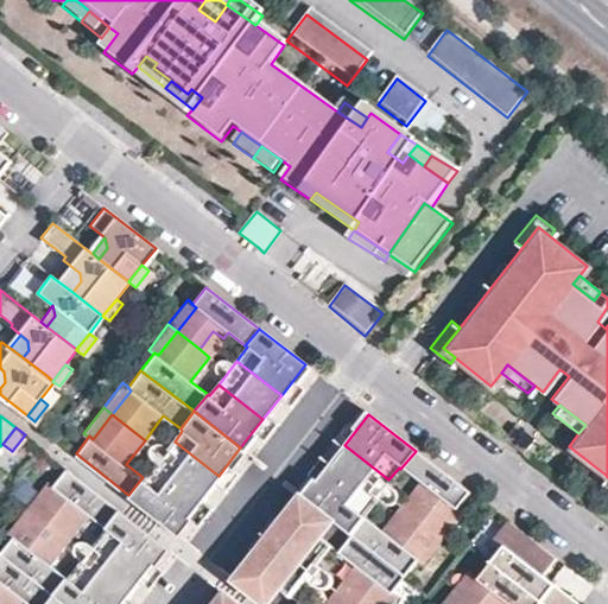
[(219,476),(175,442),(156,465),(200,500),(219,476)]
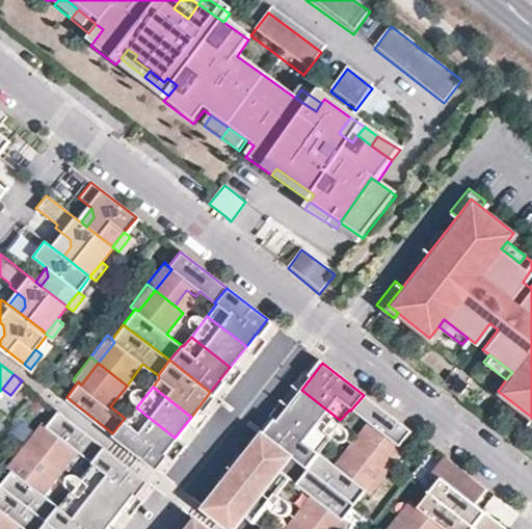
[(324,442),(340,420),(301,390),(285,411),(324,442)]
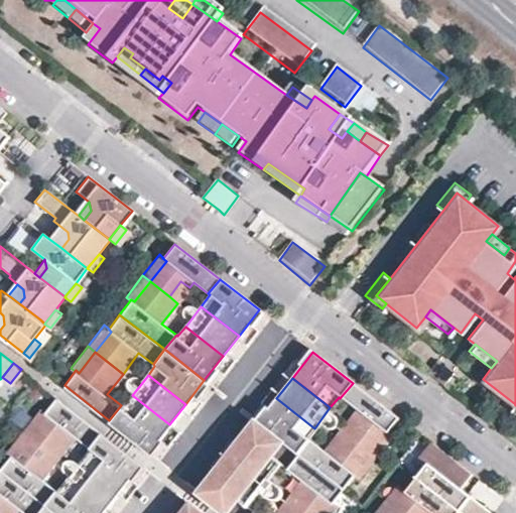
[(397,418),(353,383),(340,398),(355,409),(351,414),(359,421),(347,437),(365,452),(383,430),(386,432),(387,432),(397,418)]
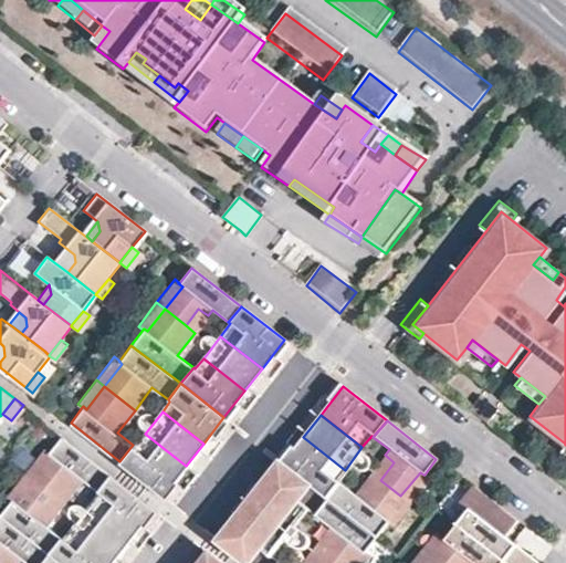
[(119,461),(163,496),(186,466),(145,434),(135,446),(133,445),(119,461)]
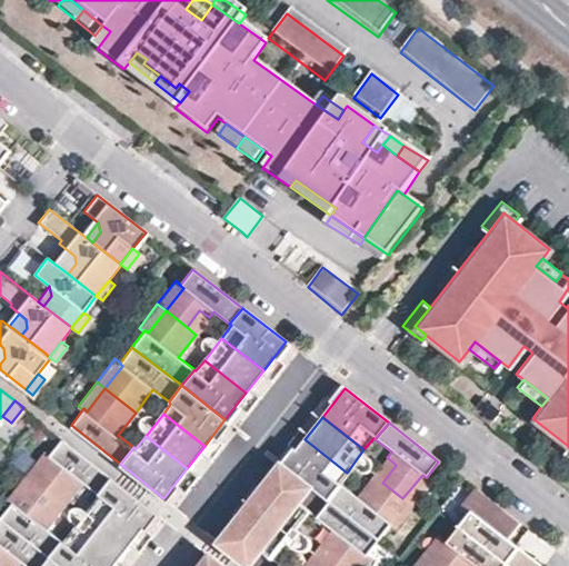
[(33,480),(63,504),(82,480),(98,493),(111,476),(61,437),(49,453),(48,454),(52,456),(33,480)]
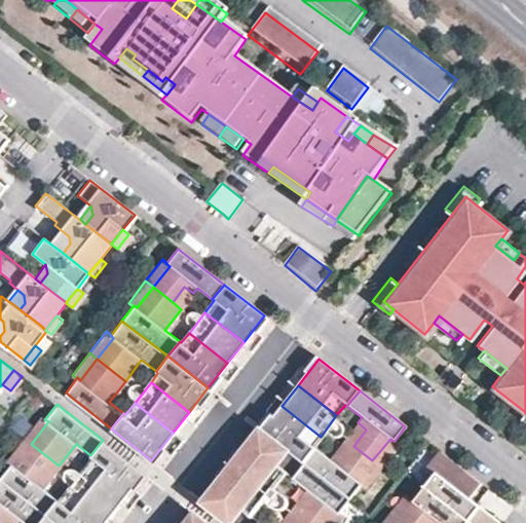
[(282,406),(261,433),(301,464),(313,449),(311,448),(321,437),(282,406)]
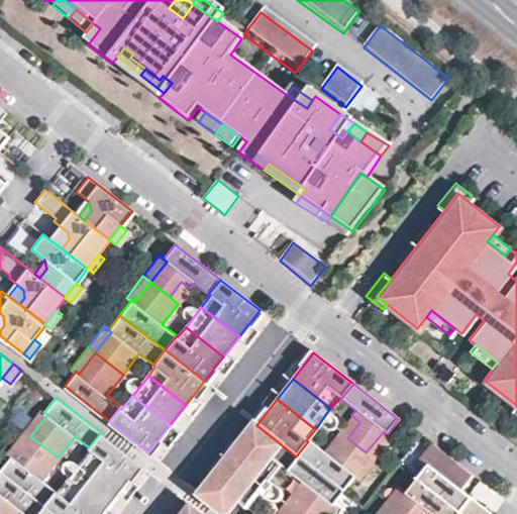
[(40,408),(22,430),(30,436),(47,414),(43,412),(44,411),(40,408)]
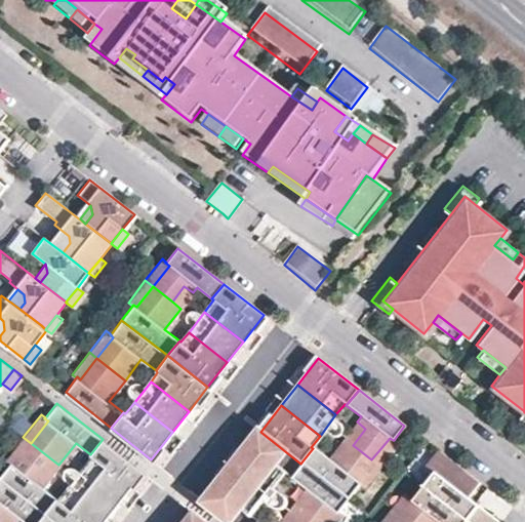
[(289,479),(300,464),(260,432),(205,502),(230,521),(254,521),(257,518),(250,512),(235,500),(266,460),(281,472),(289,479)]
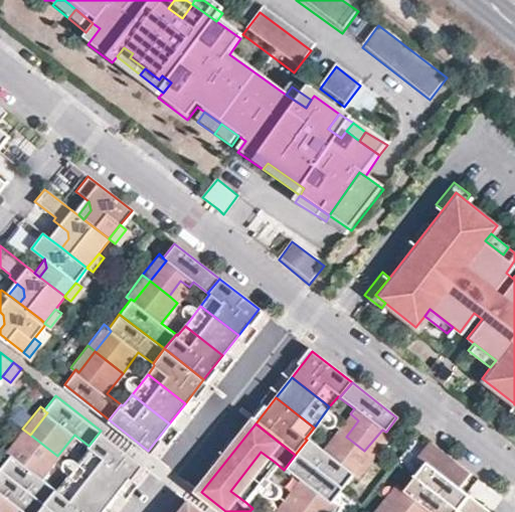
[(14,457),(30,435),(22,429),(5,451),(9,455),(10,454),(14,457)]
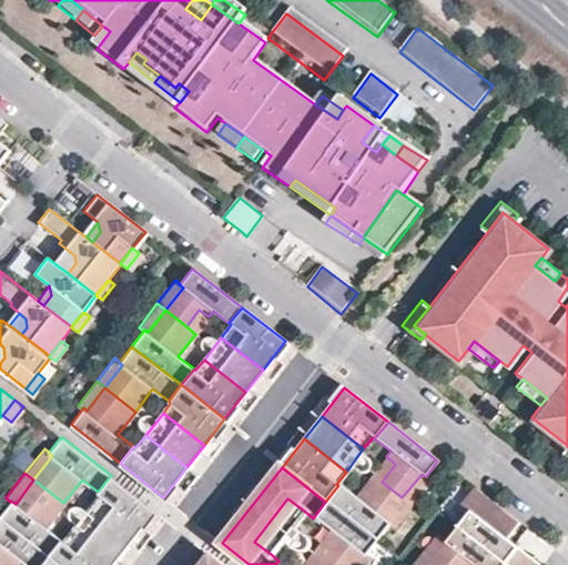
[(375,541),(387,525),(387,524),(384,521),(402,497),(382,482),(373,474),(354,497),(338,485),(325,502),(375,541)]
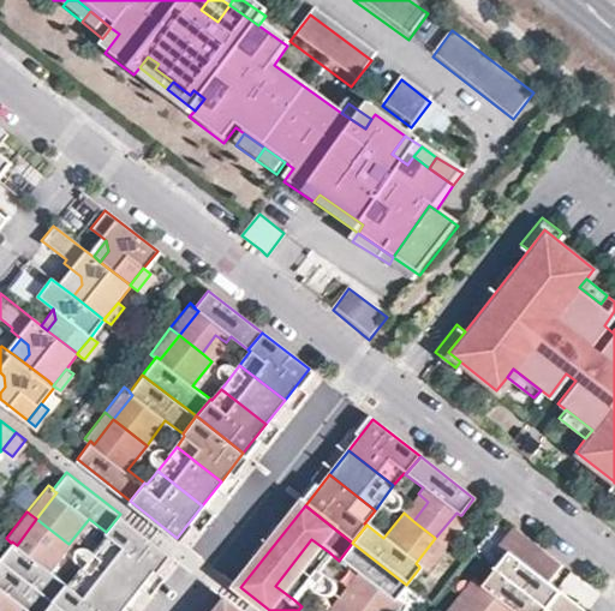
[(435,538),(446,546),(466,519),(461,515),(460,515),(457,513),(435,538)]
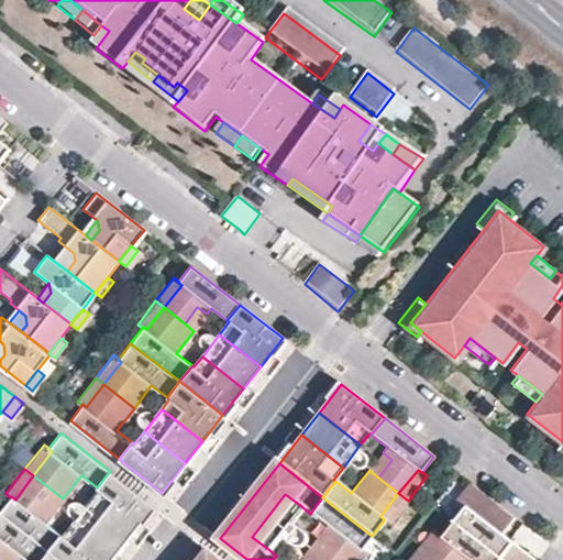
[(153,505),(110,471),(97,487),(99,489),(90,501),(131,533),(153,505)]
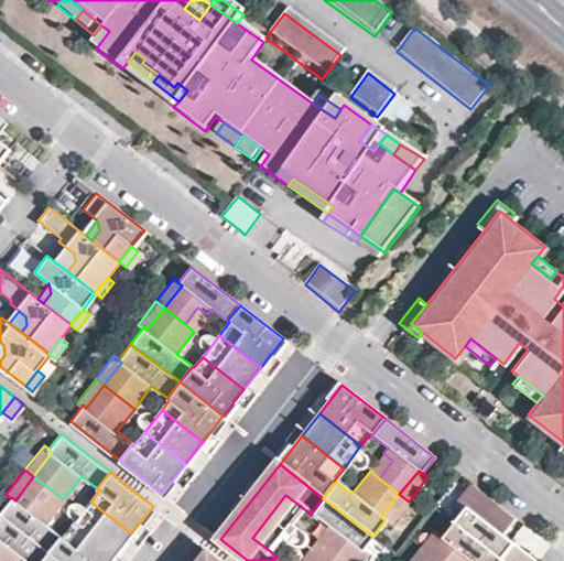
[(0,510),(0,514),(49,552),(61,536),(44,522),(63,499),(33,476),(15,500),(11,497),(10,498),(0,510)]
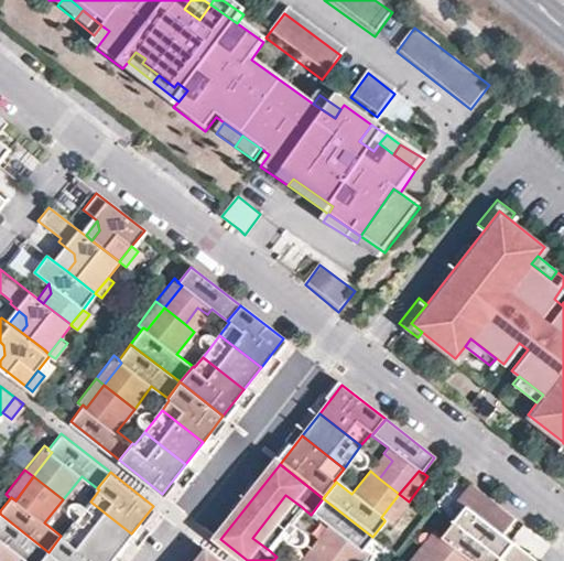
[(464,508),(477,491),(469,484),(456,500),(464,508)]
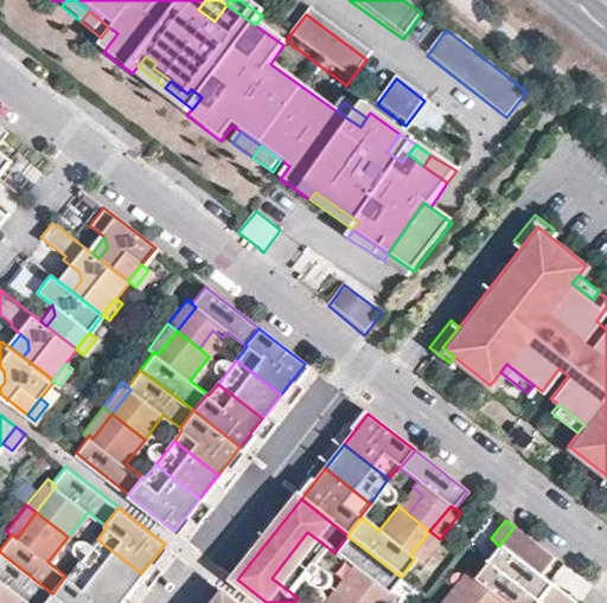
[(536,562),(544,552),(513,527),(499,546),(487,560),(541,602),(569,602),(549,588),(551,584),(540,575),(537,573),(536,562)]
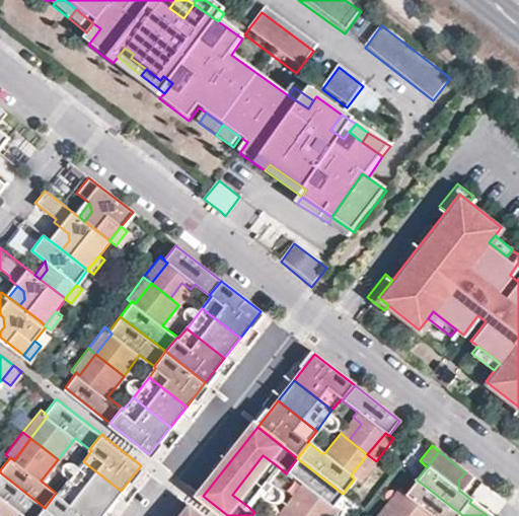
[(376,461),(367,454),(351,475),(354,478),(354,480),(358,483),(376,461)]
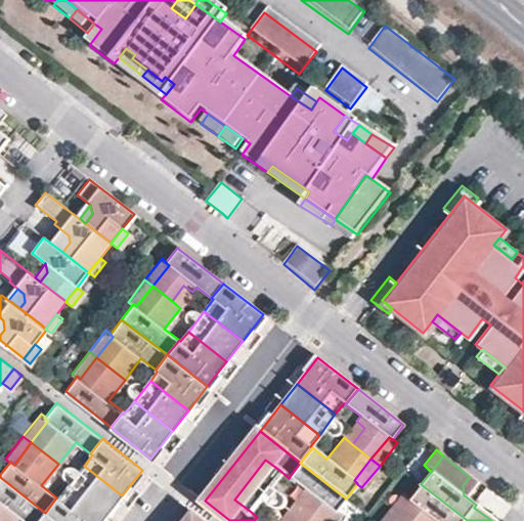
[(280,471),(265,460),(234,500),(250,511),(258,501),(265,507),(269,502),(275,507),(282,497),(276,492),(280,488),(272,482),(280,471)]
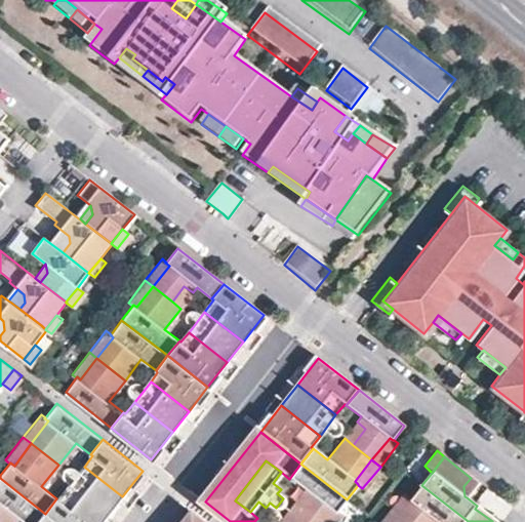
[(288,510),(304,521),(322,521),(331,511),(334,514),(335,513),(347,499),(300,464),(289,479),(304,490),(288,510)]
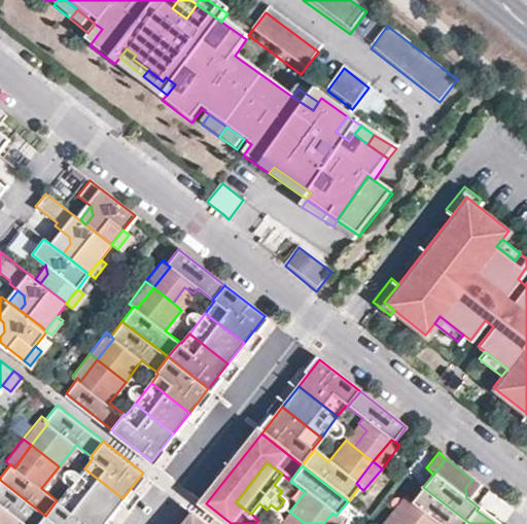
[(123,498),(84,468),(68,490),(106,520),(123,498)]
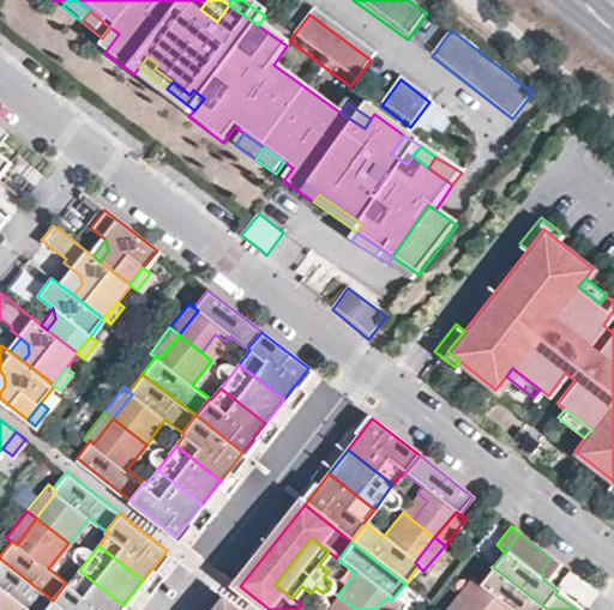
[(0,559),(0,609),(16,609),(22,604),(29,609),(43,609),(53,601),(0,559)]
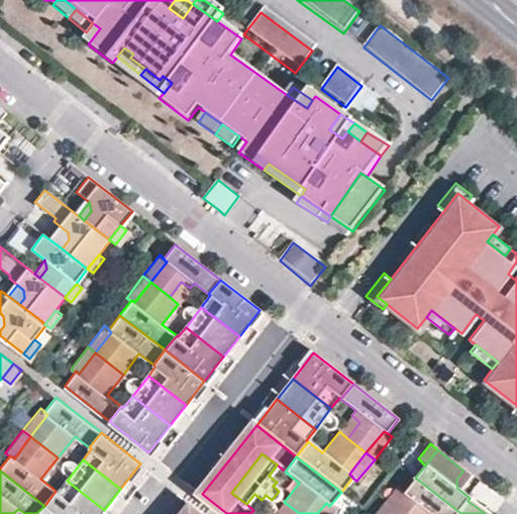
[(456,479),(457,489),(459,490),(471,476),(463,471),(456,479)]
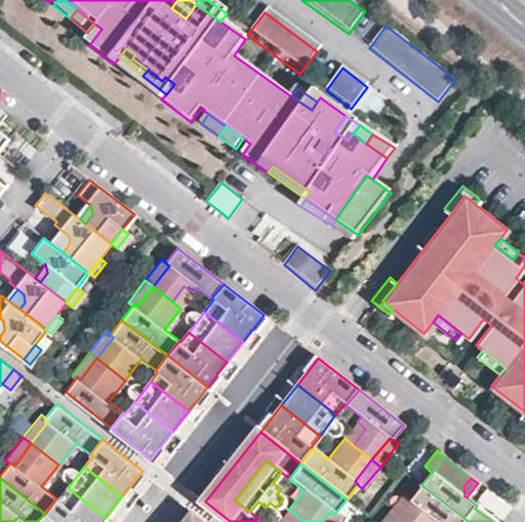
[(468,521),(421,485),(411,499),(399,515),(408,521),(468,521)]
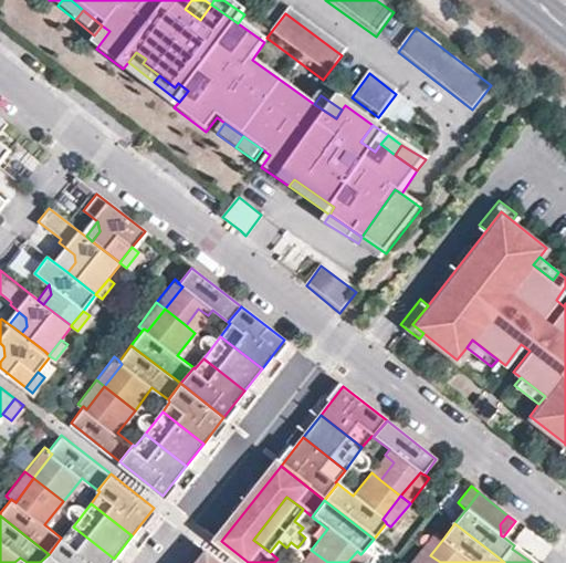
[(49,554),(60,562),(111,562),(114,559),(73,527),(63,540),(61,538),(49,554)]
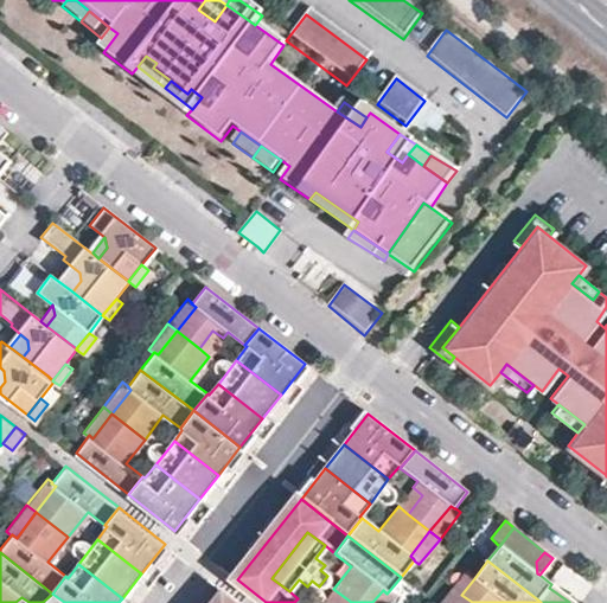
[(461,595),(475,577),(466,570),(453,587),(461,595)]
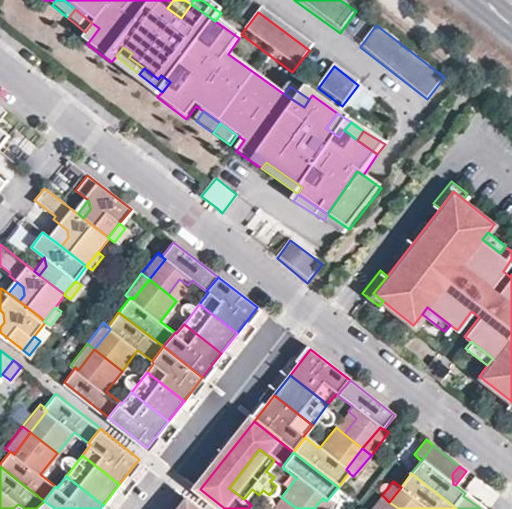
[(383,508),(389,502),(382,495),(370,508),(383,508)]
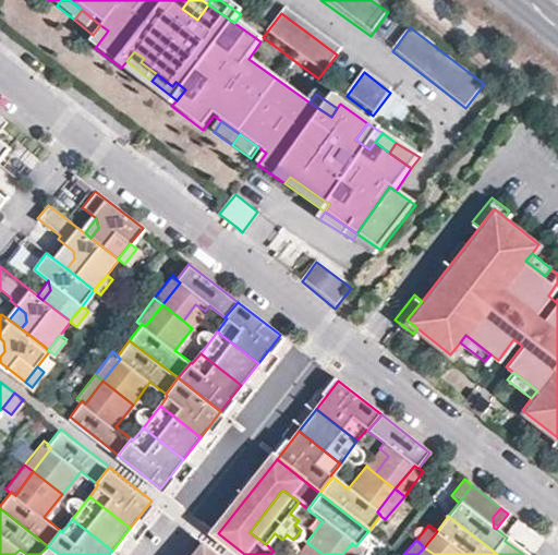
[(279,554),(274,551),(270,554),(323,554),(306,542),(295,554),(279,554)]
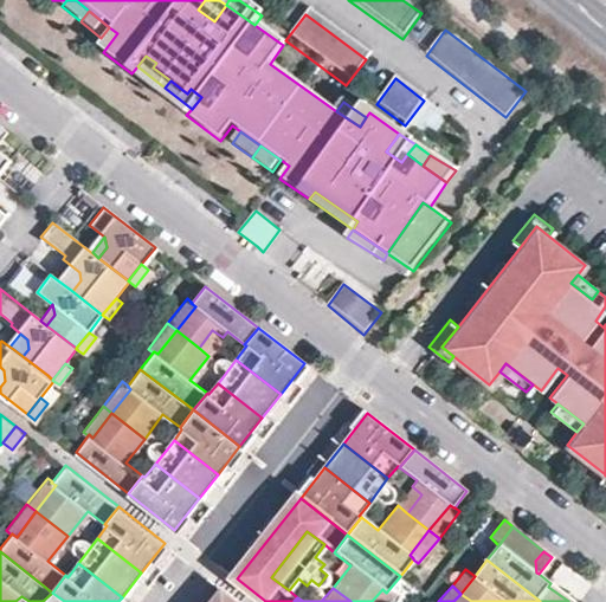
[(372,601),(388,601),(393,596),(387,591),(386,593),(382,589),(372,601)]
